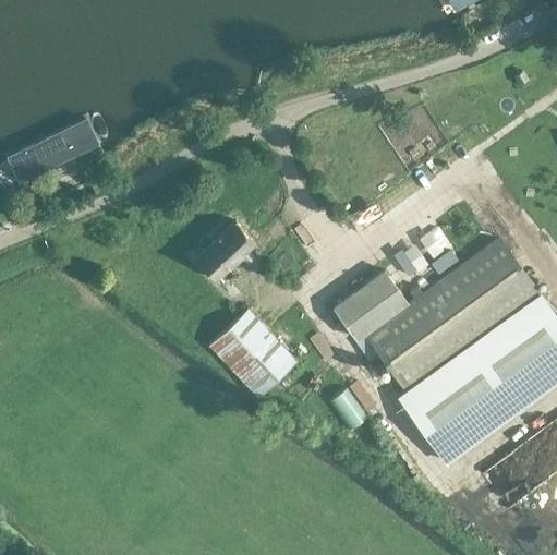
[(439,0),(448,16),(476,0),(439,0)]
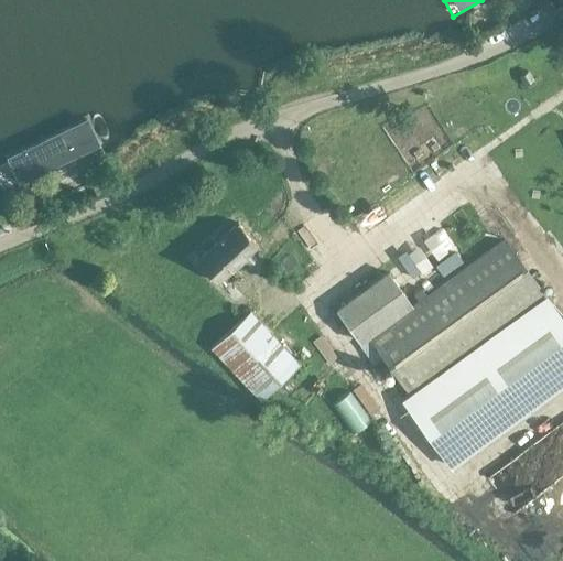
[(89,121),(8,161),(22,189),(103,149),(89,121)]
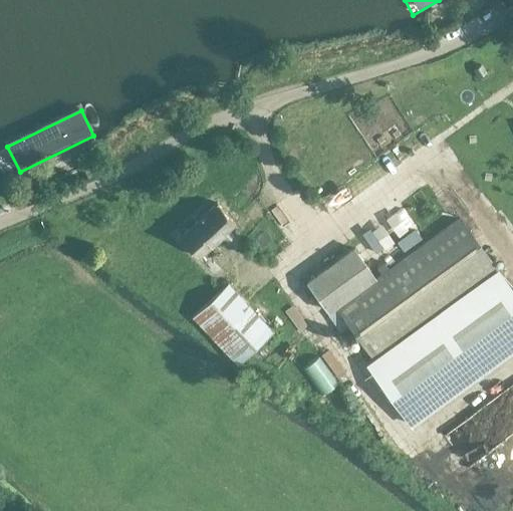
[(227,233),(234,226),(216,207),(182,239),(200,258),(222,238),(229,244),(234,239),(227,233)]
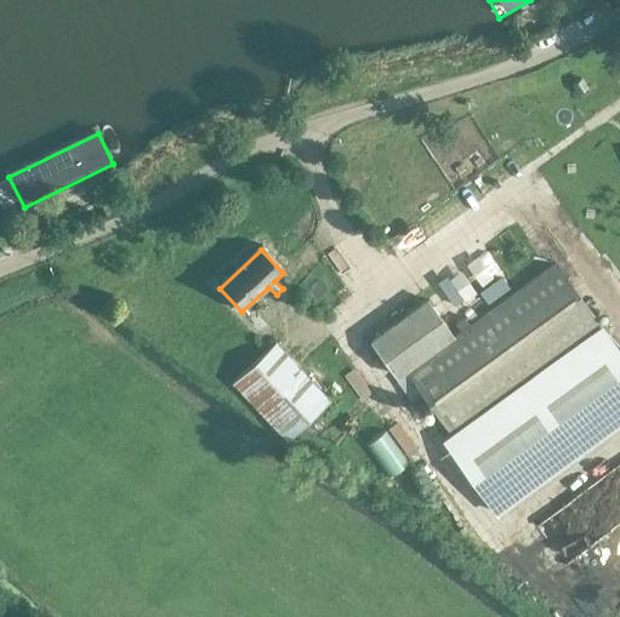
[(408,375),(454,436),(445,444),(498,514),(619,424),(619,353),(557,266),(445,347),(427,360),(408,375)]
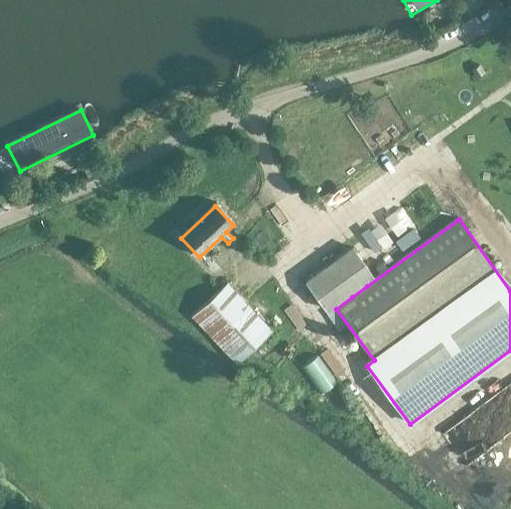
[(328,313),(371,282),(350,252),(307,283),(328,313)]
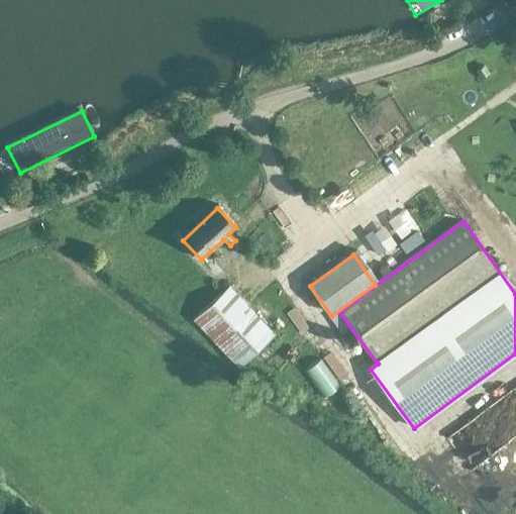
[(276,336),(230,289),(195,323),(240,370),(276,336)]
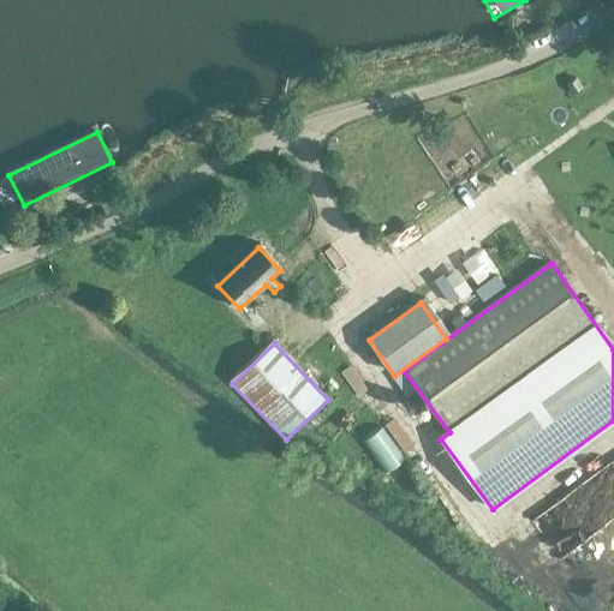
[(377,420),(353,438),(389,485),(412,467),(377,420)]
